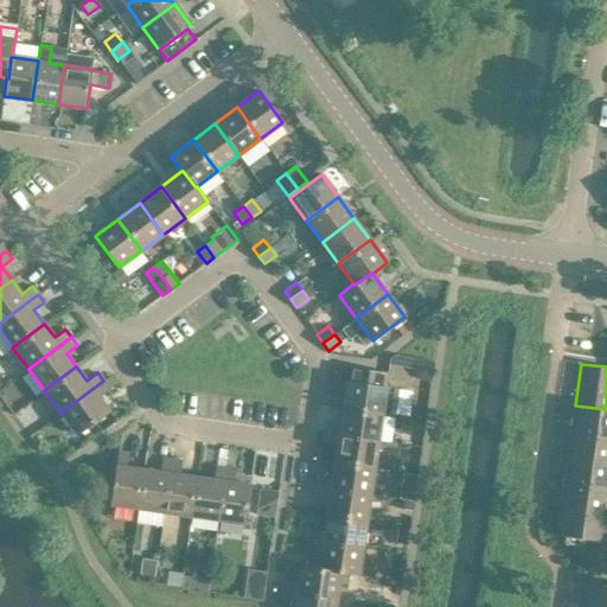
[(349,366),(347,381),(346,381),(333,379),(332,389),(345,391),(343,408),(382,414),(382,413),(395,415),(398,388),(384,387),(387,372),(349,366)]
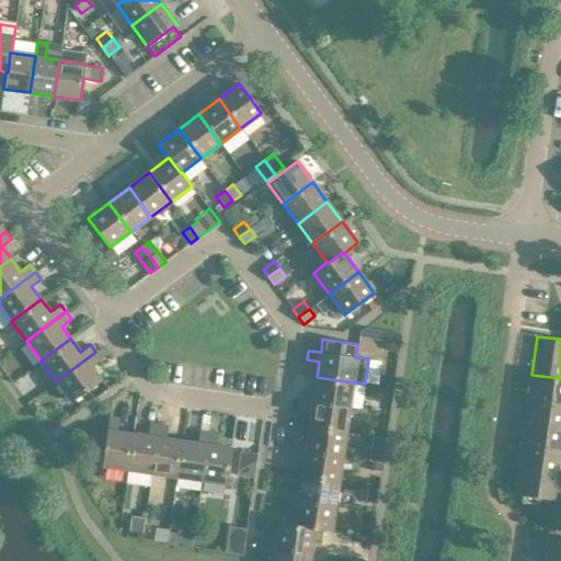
[(95,352),(56,381),(71,402),(101,380),(91,366),(101,359),(95,352)]
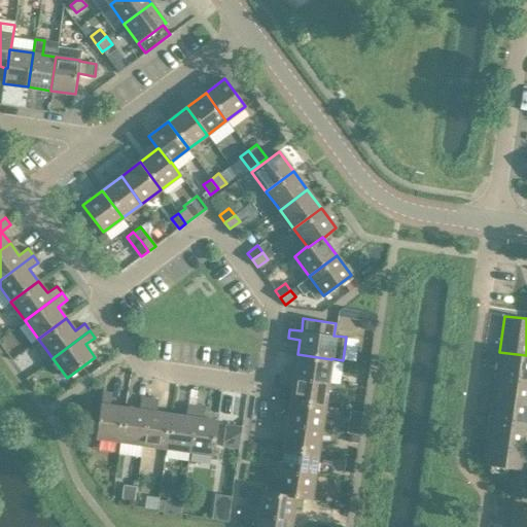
[(526,355),(499,352),(495,378),(526,382),(526,355)]
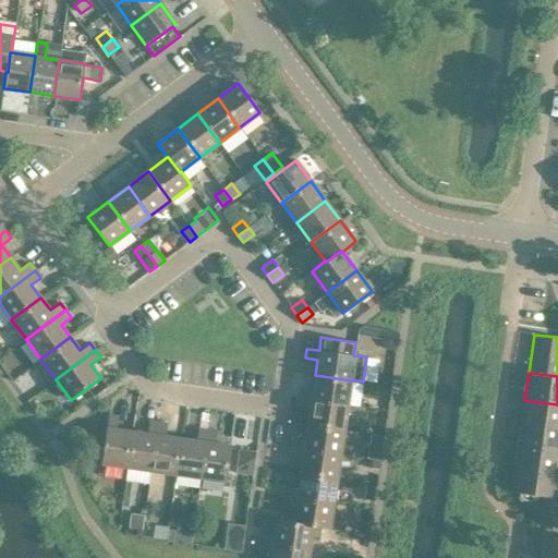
[(351,380),(315,375),(313,390),(301,389),(299,398),(348,405),(351,380)]
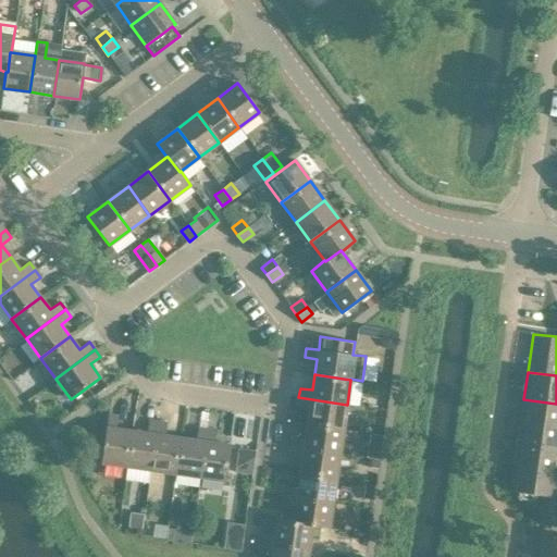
[(347,405),(298,397),(297,406),(309,408),(307,423),(343,429),(347,405)]
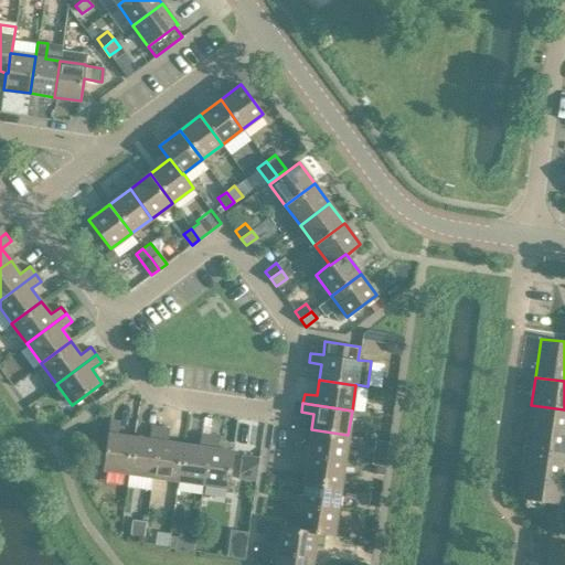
[(564,409),(531,405),(528,428),(564,433),(564,409)]
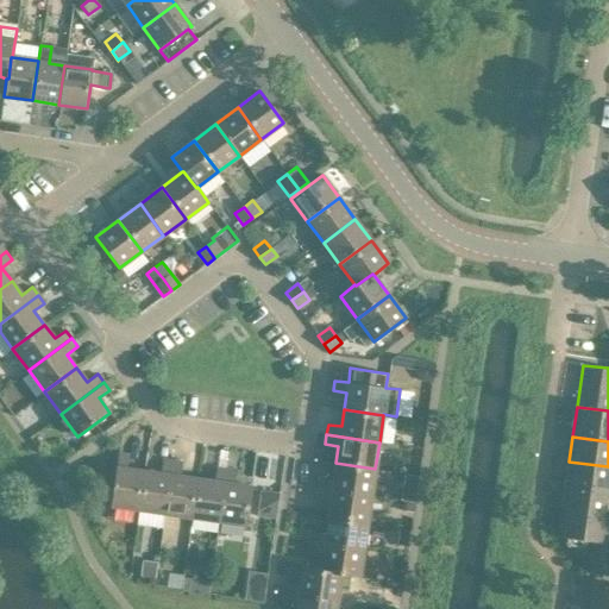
[(138,510),(144,471),(126,469),(129,454),(118,453),(117,466),(115,466),(110,506),(138,510)]
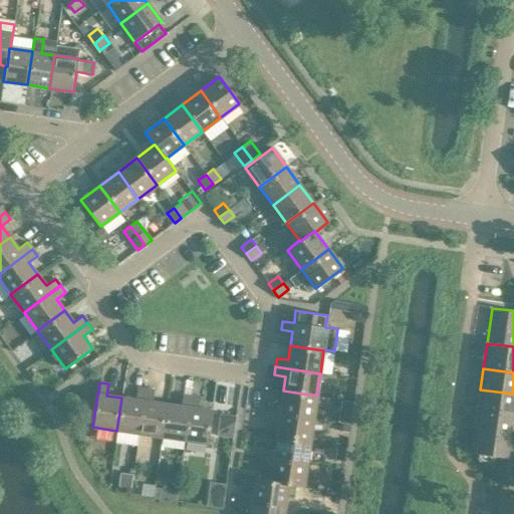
[(121,398),(116,431),(139,434),(146,390),(137,389),(136,400),(121,398)]
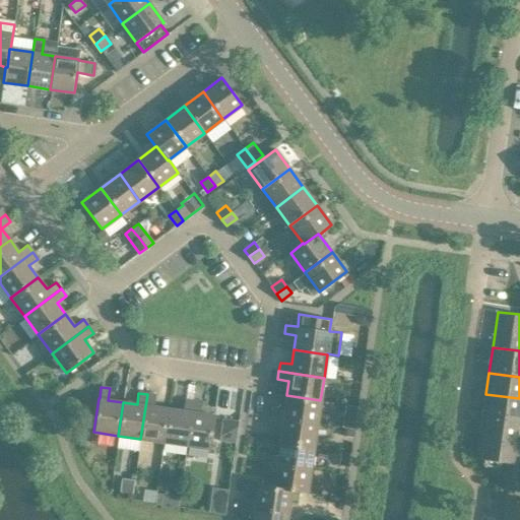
[(147,394),(140,439),(164,442),(169,408),(153,406),(155,395),(147,394)]
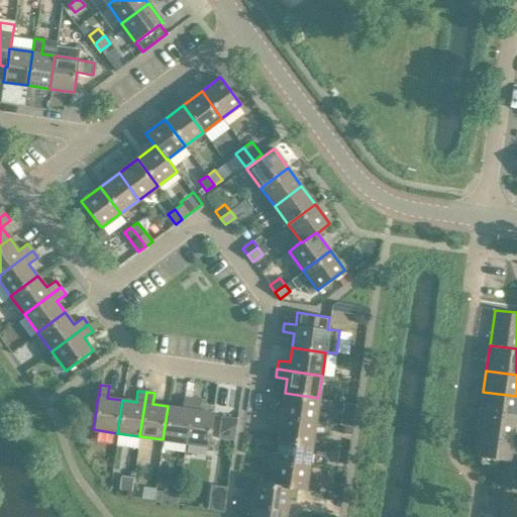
[(516,396),(483,392),(480,411),(515,416),(516,406),(516,396)]
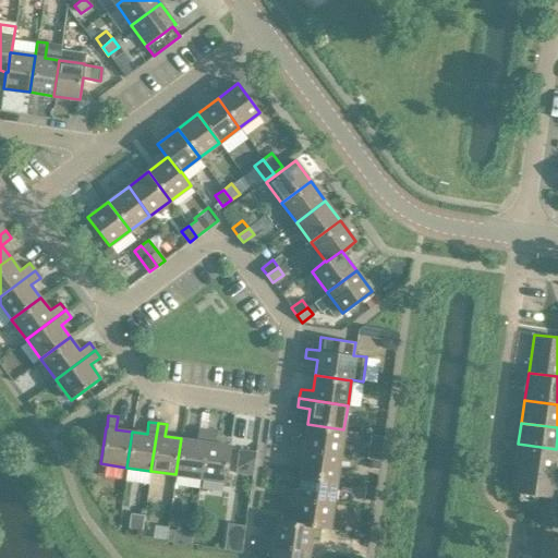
[(293,438),(292,447),(340,455),(343,429),(307,424),(305,440),(293,438)]
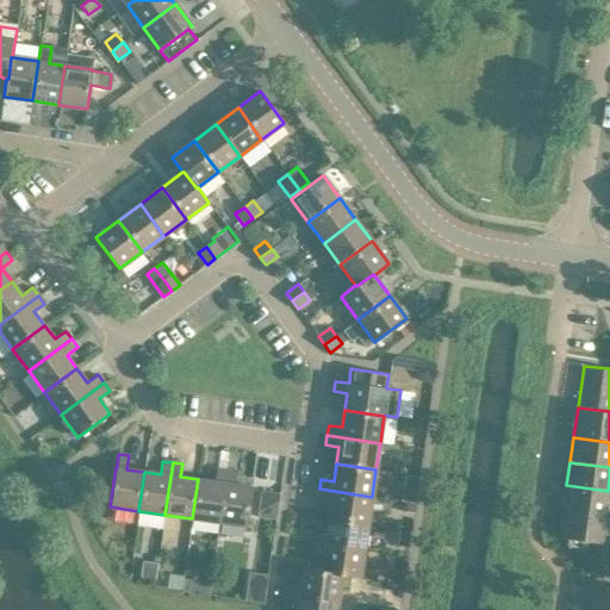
[(215,481),(198,479),(192,518),(218,522),(226,470),(216,468),(215,481)]
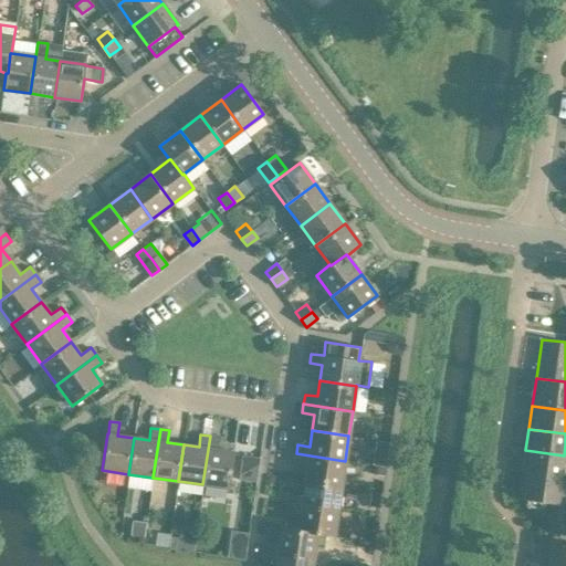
[(210,436),(202,484),(229,489),(233,452),(217,450),(219,438),(210,436)]
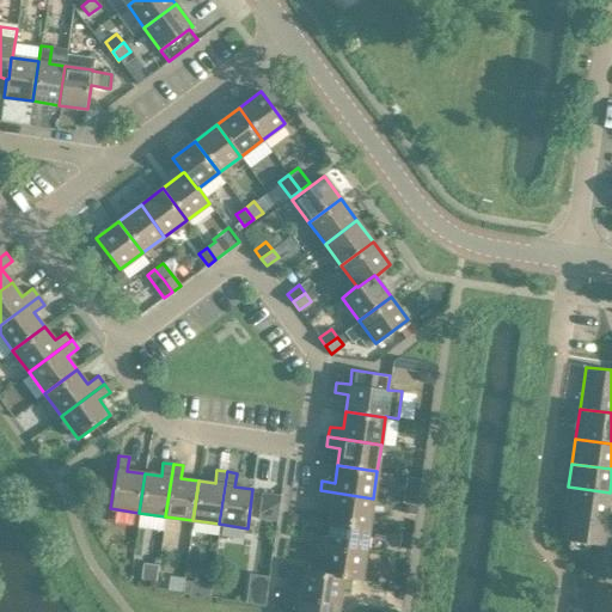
[(610,493),(568,487),(564,510),(607,516),(610,493)]
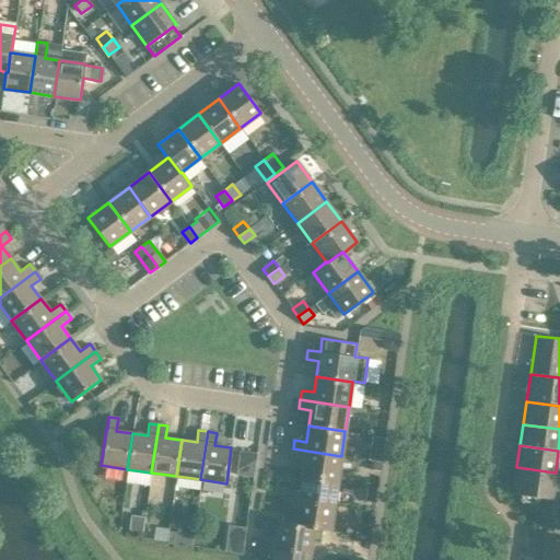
[(341,456),(293,448),(292,458),(304,459),(302,476),(338,480),(341,456)]
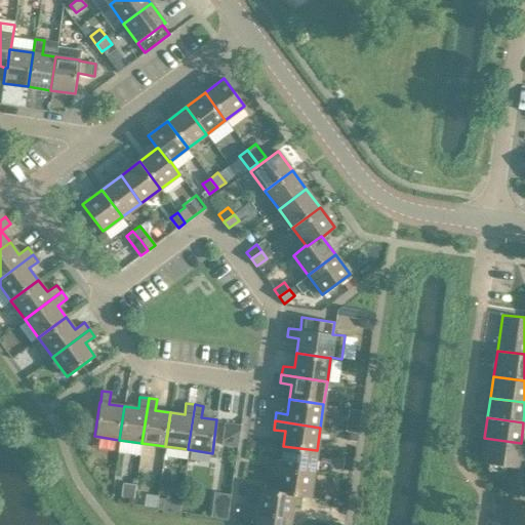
[(241,426),(227,423),(224,445),(238,447),(241,426)]
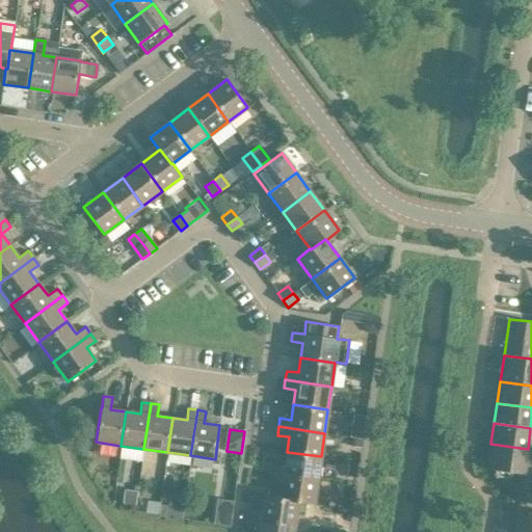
[(531,450),(528,449),(490,444),(487,469),(529,475),(531,451),(531,450)]
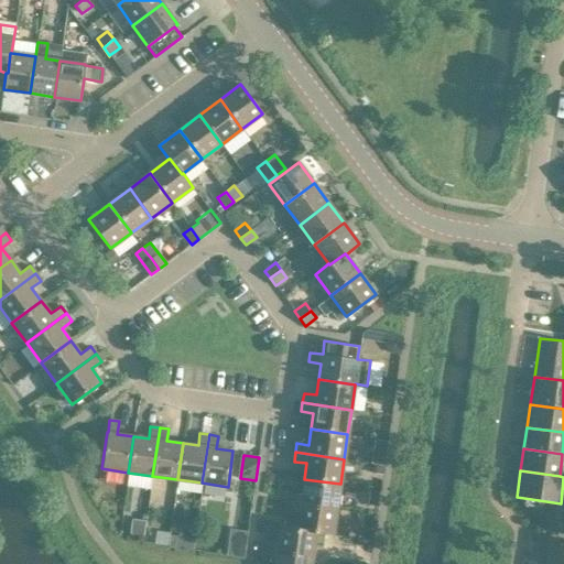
[(289,492),(288,501),(336,509),(340,484),(304,479),(302,495),(289,492)]
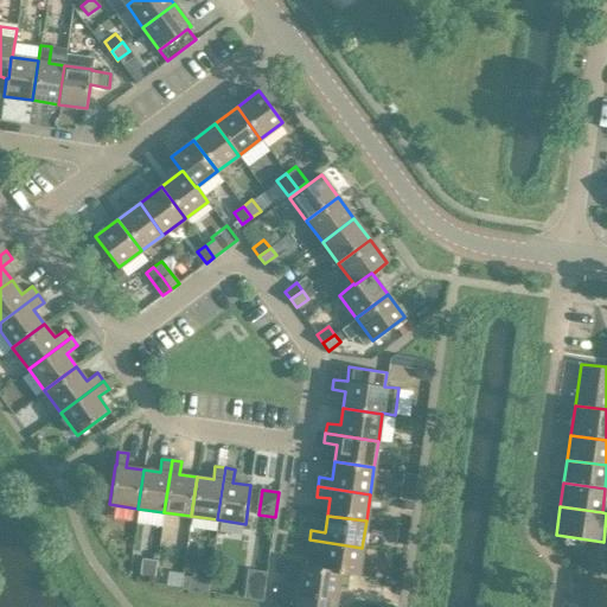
[(362,548),(310,540),(308,550),(321,551),(319,567),(319,569),(340,572),(340,573),(356,575),(358,575),(362,548)]
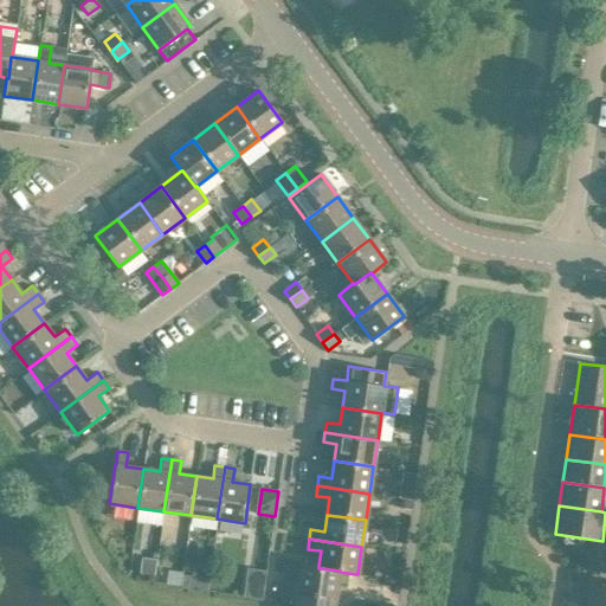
[(284,580),(283,590),(352,600),(355,574),(340,572),(340,571),(318,568),(318,566),(301,563),(298,582),(284,580)]
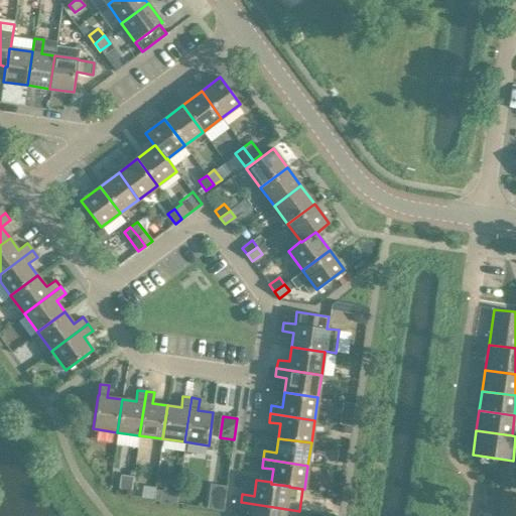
[(515,515),(515,495),(498,493),(495,515),(507,515),(515,515)]
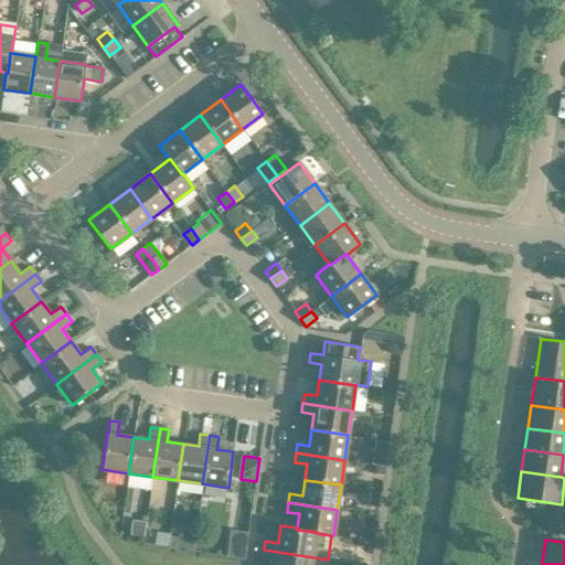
[(328,560),(264,550),(263,560),(275,561),(274,564),(311,564),(312,557),(328,560)]
